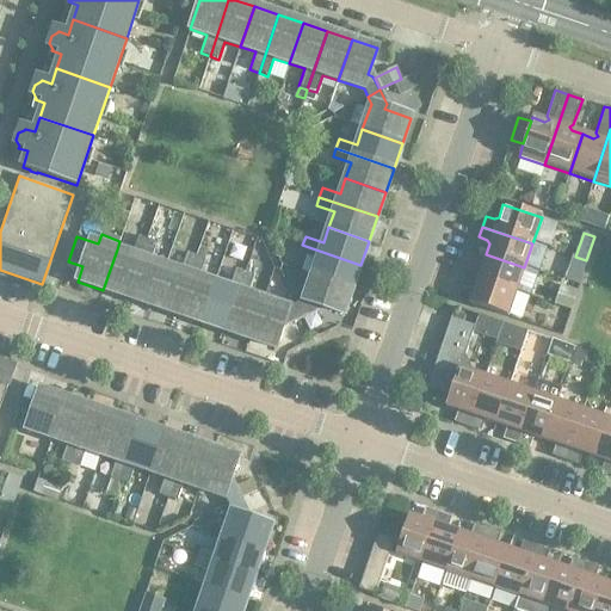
[(131,255),(117,250),(103,290),(127,298),(147,240),(137,238),(131,255)]
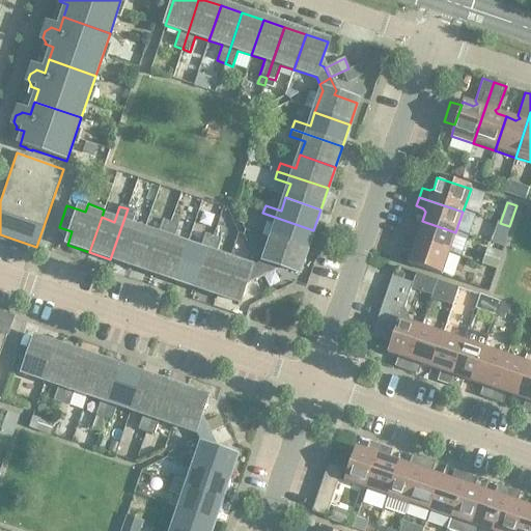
[(136,212),(128,208),(110,259),(132,267),(143,231),(131,227),(136,212)]
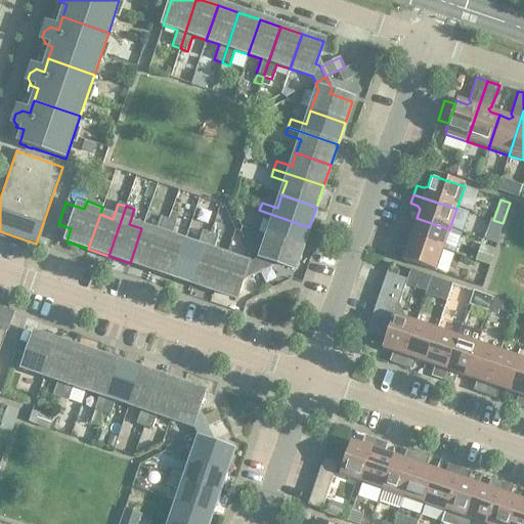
[(309,227),(259,210),(257,218),(272,223),(267,236),(302,249),(309,227)]
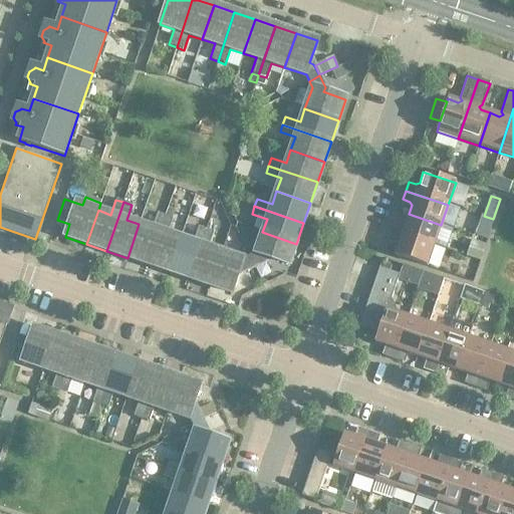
[(152,228),(139,224),(127,258),(148,265),(165,216),(157,214),(152,228)]
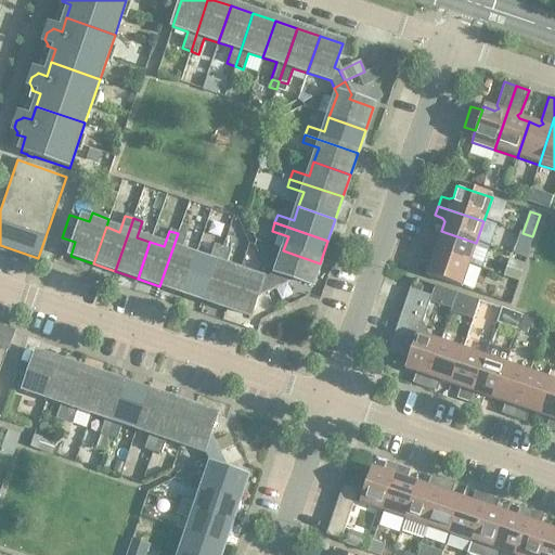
[(476,243),(441,231),(437,242),(434,243),(426,241),(423,249),(468,266),(476,243)]
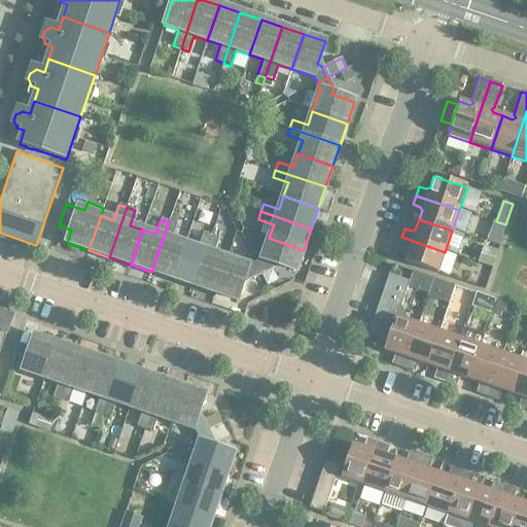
[(177,224),(169,221),(151,272),(173,279),(184,244),(172,240),(177,224)]
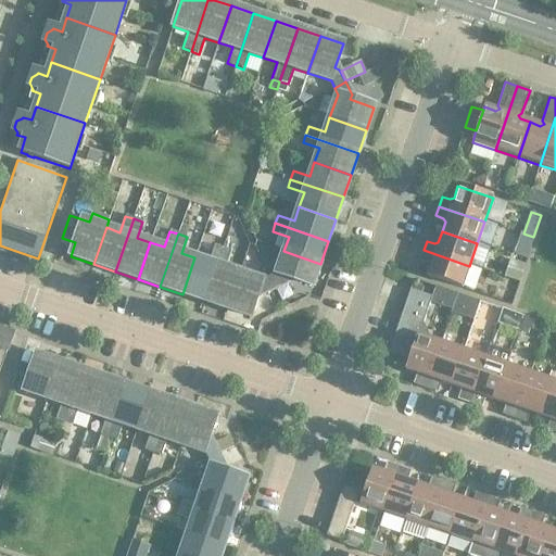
[(521,235),(514,255),(527,260),(533,239),(521,235)]
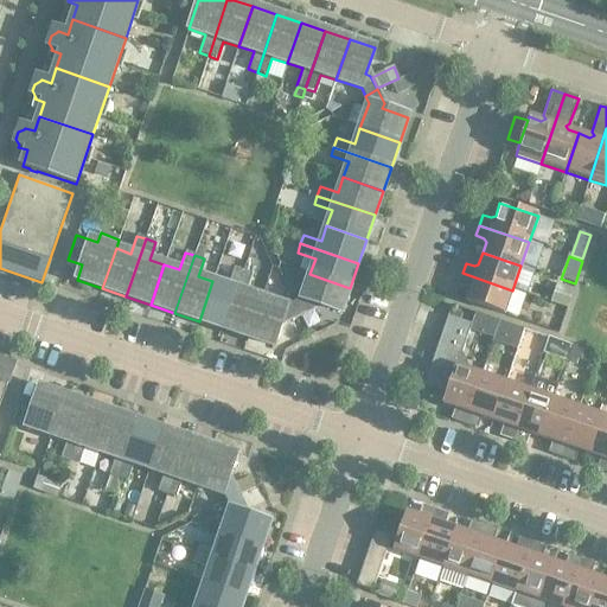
[(228,286),(212,281),(199,321),(223,330),(243,272),(234,268),(228,286)]
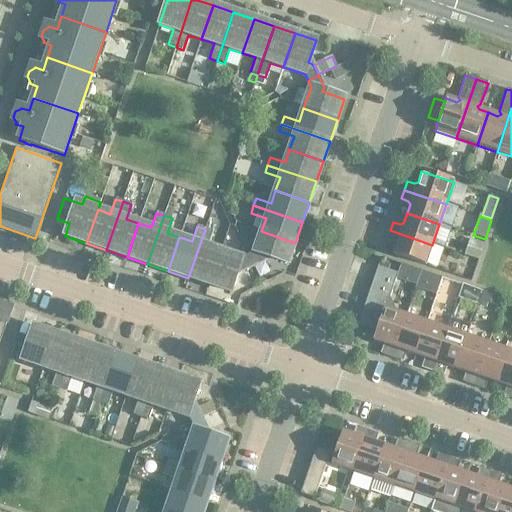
[(213,232),(205,229),(188,278),(208,285),(220,251),(208,247),(213,232)]
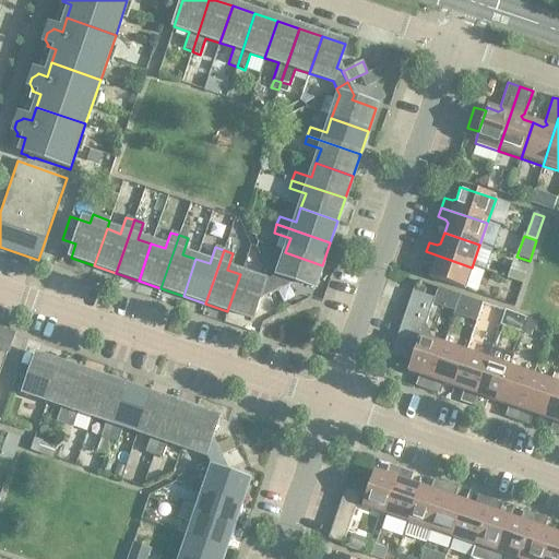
[(472,268),(426,251),(423,261),(430,264),(432,268),(428,278),(464,290),(472,268)]
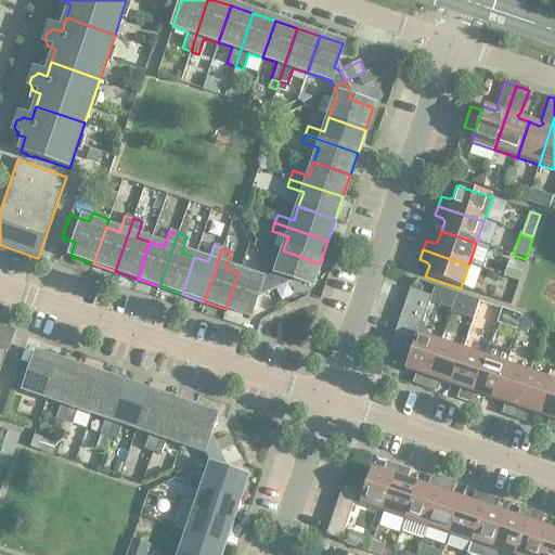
[(320,263),(283,250),(275,274),(269,276),(274,288),(286,282),(288,278),(312,286),(320,263)]
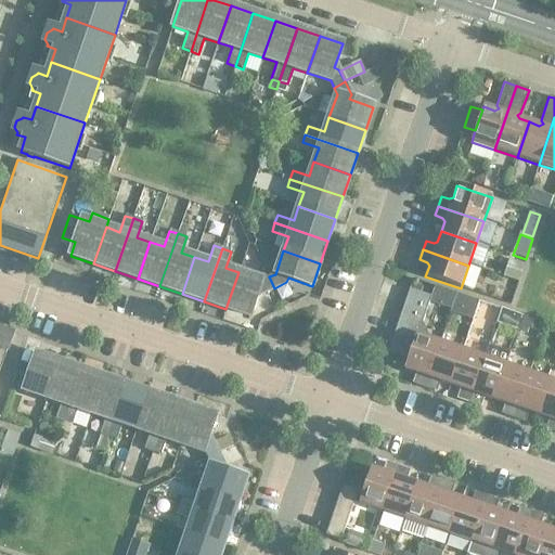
[(508,260),(503,276),(518,281),(524,265),(508,260)]
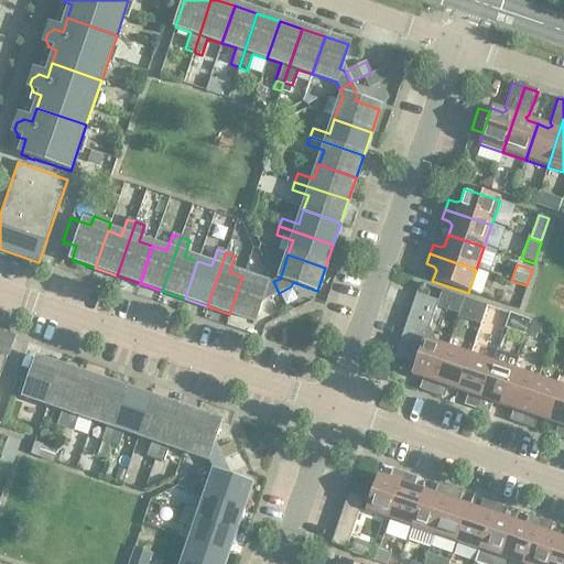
[(267,284),(242,277),(229,314),(253,322),(261,297),(266,299),(279,293),(273,281),(267,284)]
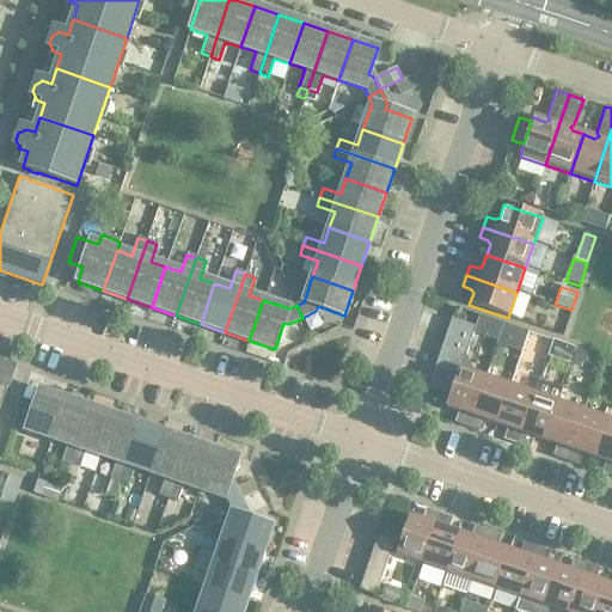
[(479,318),(473,335),(496,342),(502,325),(479,318)]
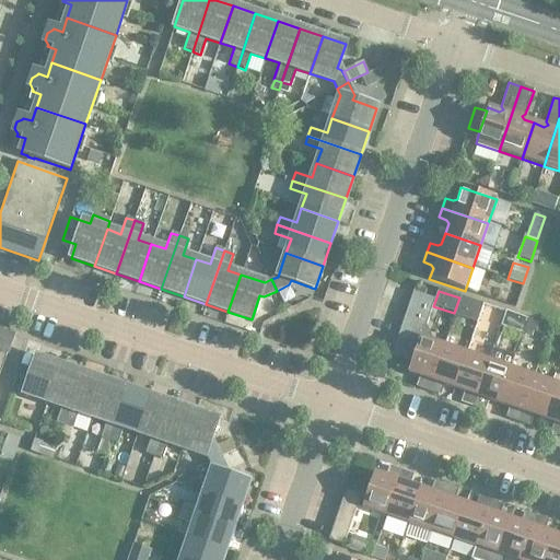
[(412,293),(403,324),(423,331),(426,326),(434,301),(412,293)]
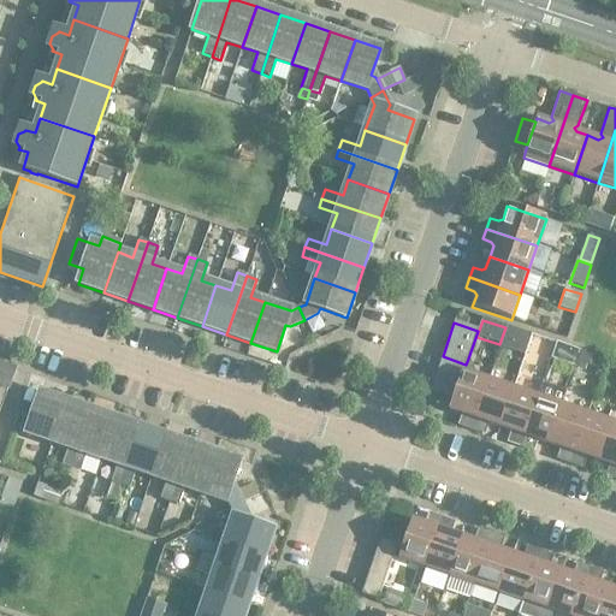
[(508,329),(501,349),(523,356),(529,336),(508,329)]
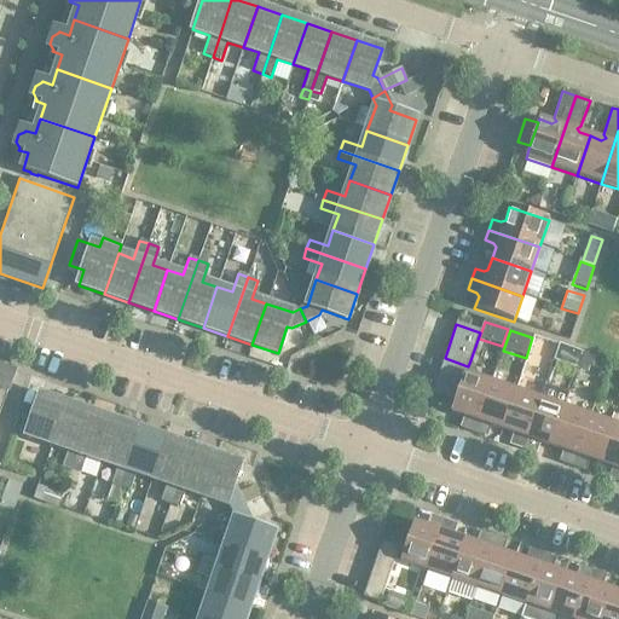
[(559,346),(554,363),(577,370),(583,354),(559,346)]
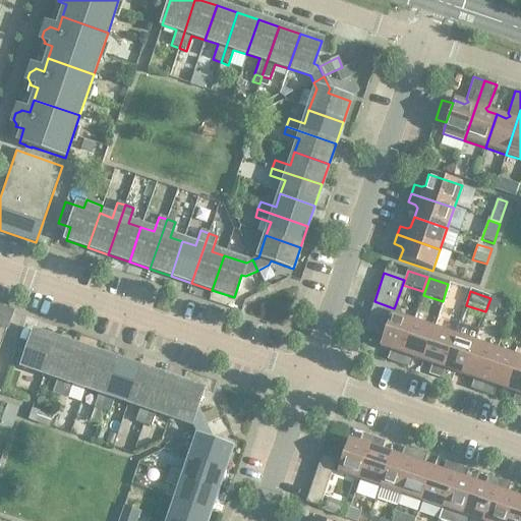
[(491,298),(486,311),(494,314),(499,301),(491,298)]
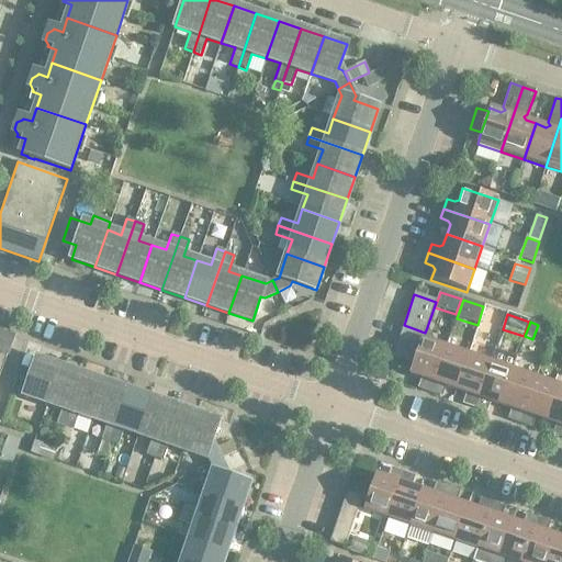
[(425,333),(404,325),(393,357),(413,364),(414,364),(423,339),(425,333)]
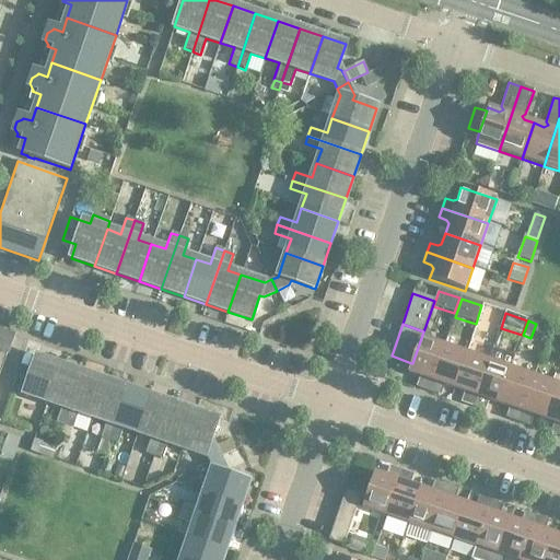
[(430,327),(426,326),(423,331),(421,338),(412,363),(411,363),(408,374),(419,377),(421,381),(418,388),(428,392),(444,346),(434,342),(435,339),(430,327)]
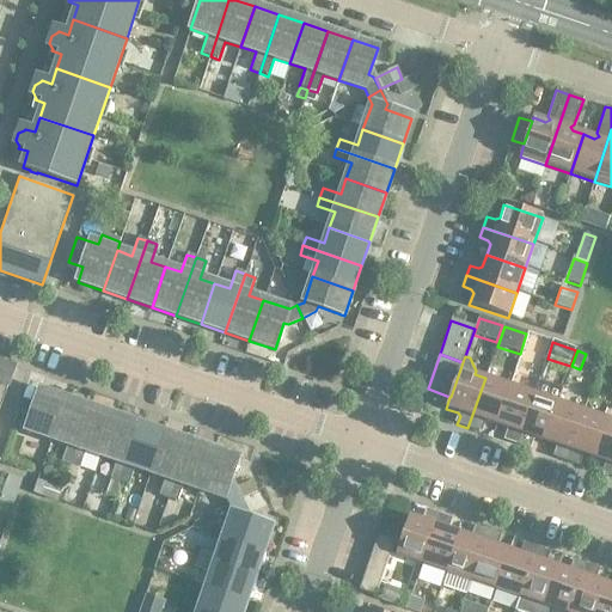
[(0,407),(14,367),(0,361),(0,407)]
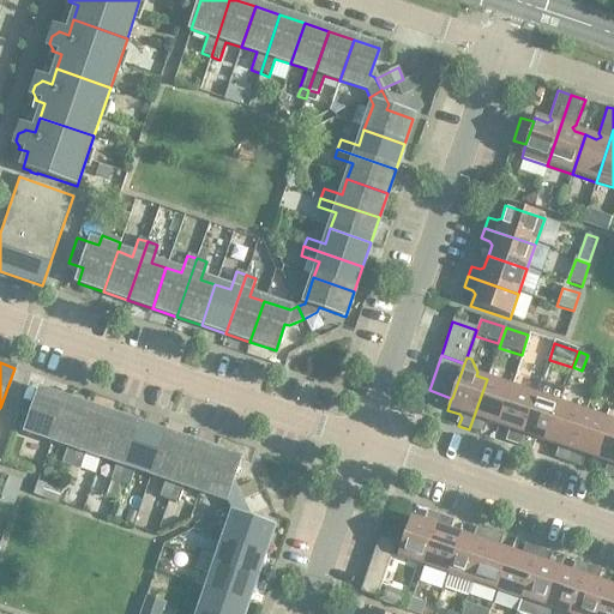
[(511,387),(487,379),(469,429),(480,433),(482,426),(487,423),(498,427),(511,387)]
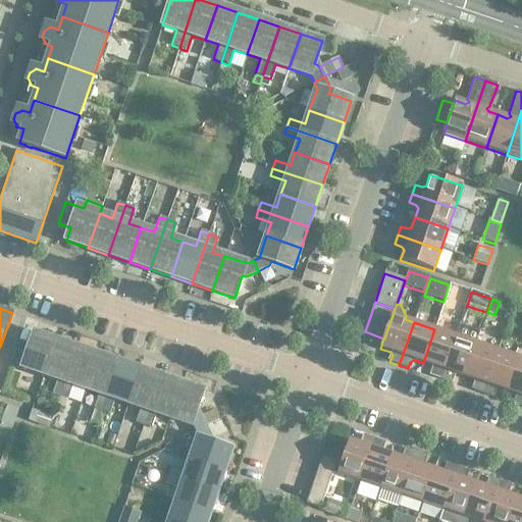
[(455,336),(434,329),(423,363),(432,366),(434,369),(431,376),(440,379),(455,336)]
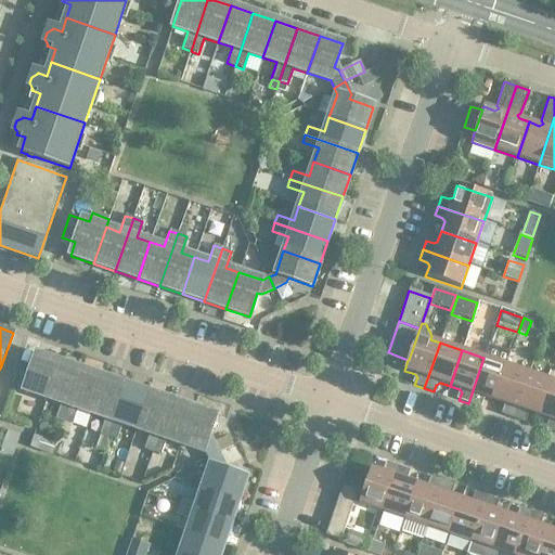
[(60,362),(36,355),(31,368),(18,363),(15,373),(28,377),(24,390),(47,399),(60,362)]
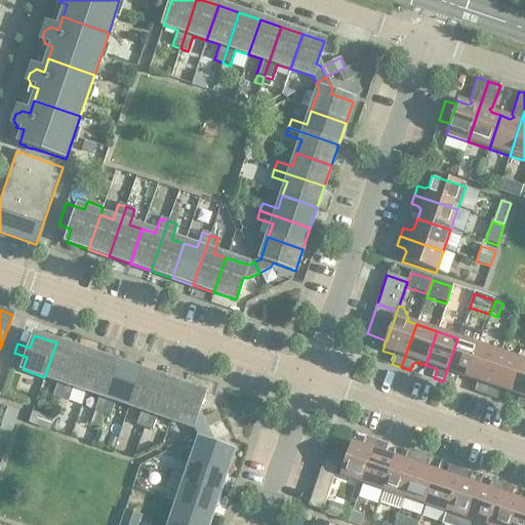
[(479,346),(457,338),(443,381),(452,385),(454,378),(458,376),(468,379),(479,346)]
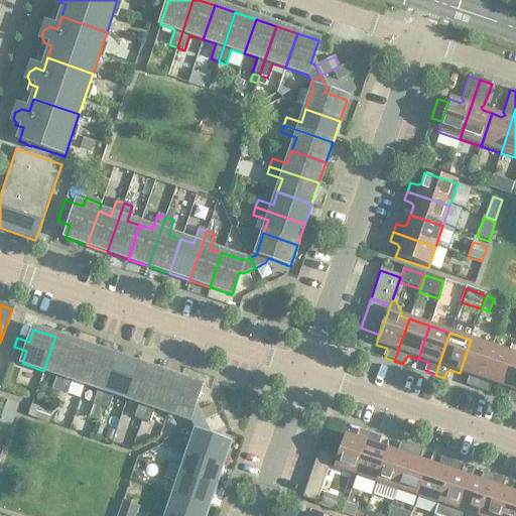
[(76,344),(55,337),(43,371),(56,375),(51,390),(59,393),(76,344)]
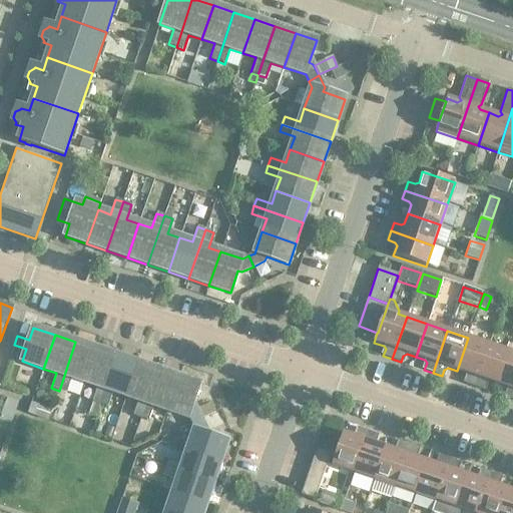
[(488,345),(468,338),(457,371),(466,374),(467,377),(465,384),(474,387),(488,345)]
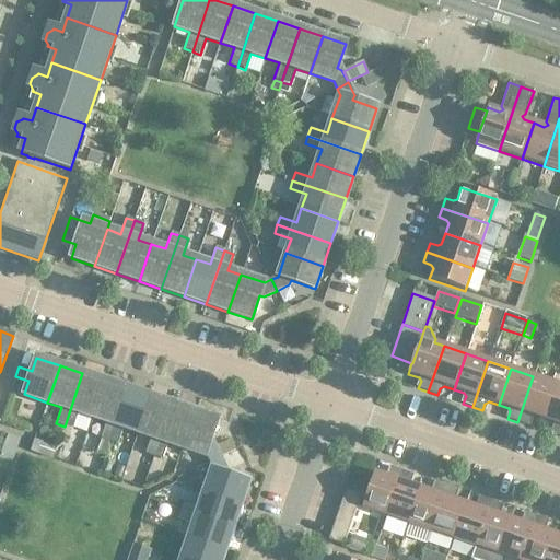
[(105,381),(82,373),(65,427),(72,429),(78,413),(92,418),(105,381)]
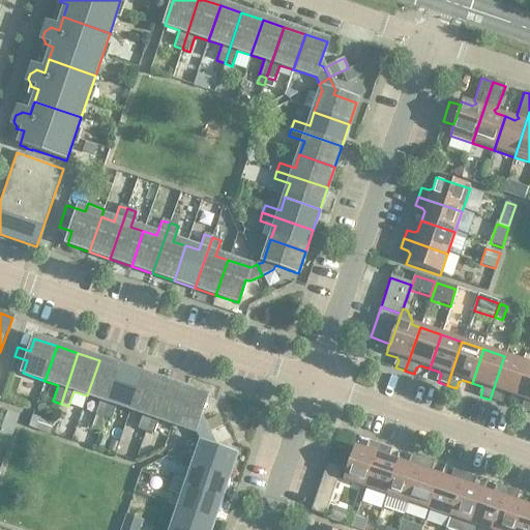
[(526,363),(504,356),(490,400),(499,403),(501,395),(504,394),(514,398),(526,363)]
